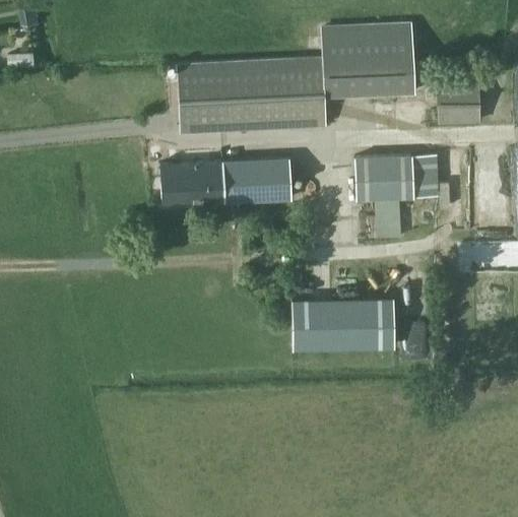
[(35,3),(17,6),(21,27),(39,24),(35,3)]
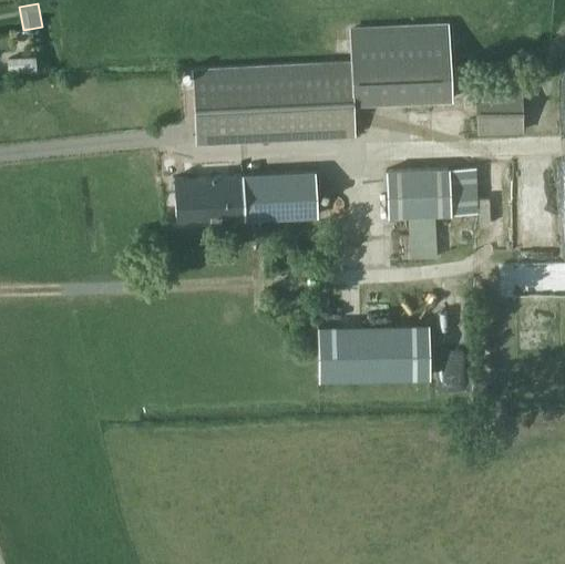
[(353,63),(195,71),(198,146),(357,139),(356,105),(453,101),(451,53),(450,26),(351,30),(353,63)]
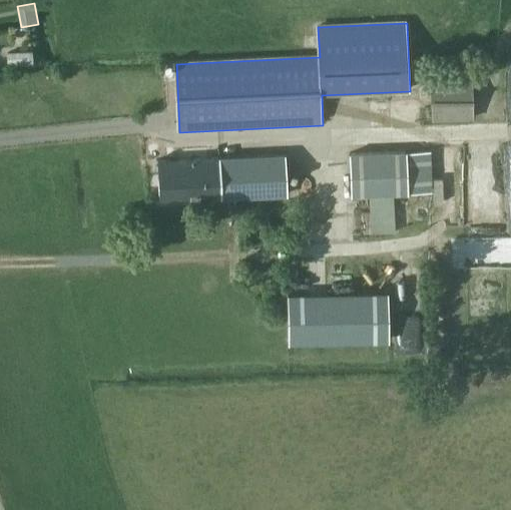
[(32,53),(9,55),(10,69),(35,67),(34,53),(32,53)]
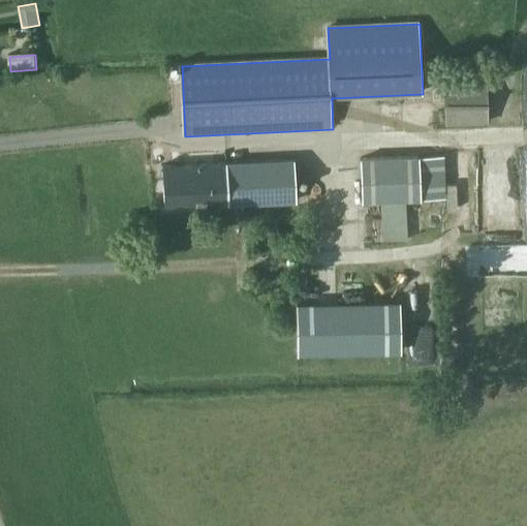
[(444,86),(447,128),(489,125),(488,84),(444,86)]
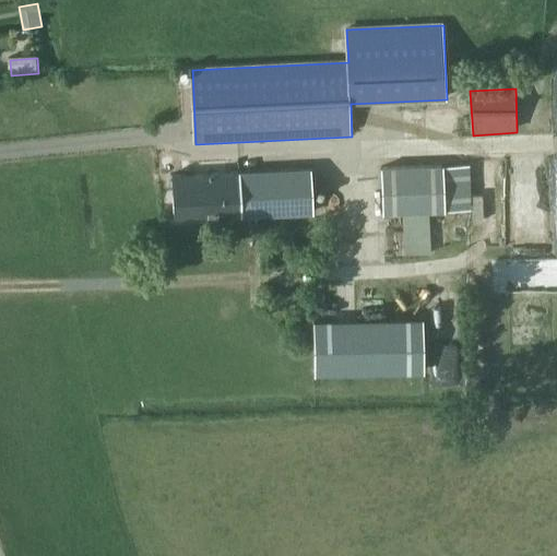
[(466,166),(382,170),(384,215),(469,211),(466,166)]
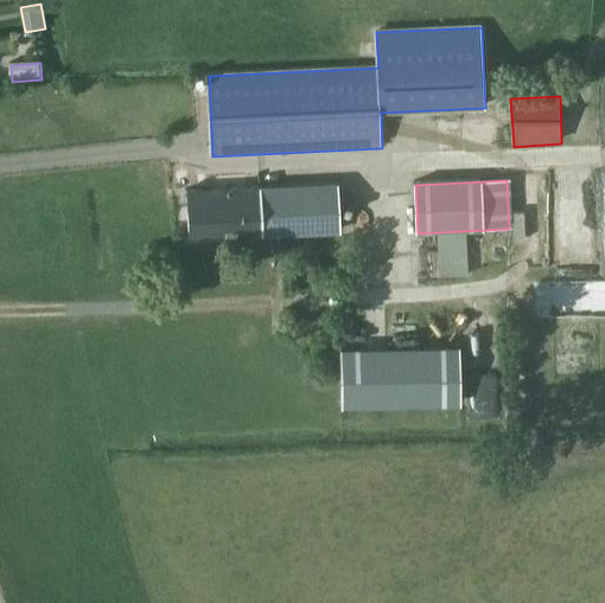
[(190,239),(341,233),(338,186),(189,191),(190,239)]
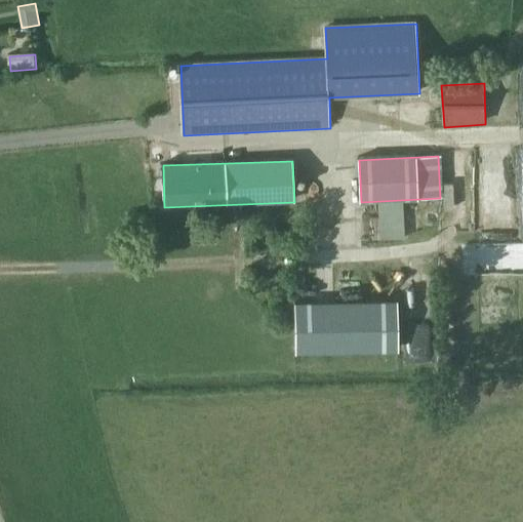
[(296,354),(399,351),(398,302),(295,305),(296,354)]
